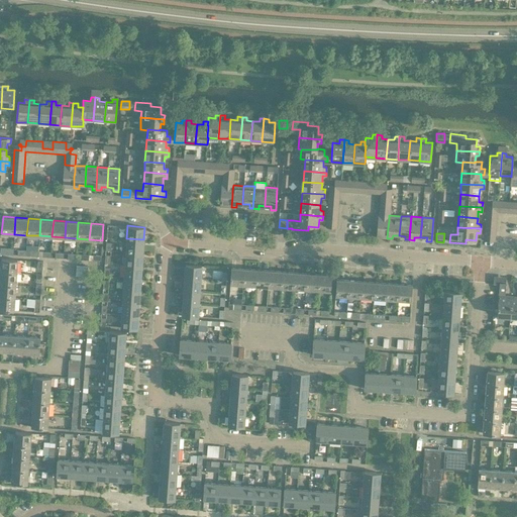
[(142,252),(143,239),(126,238),(126,250),(142,252)]
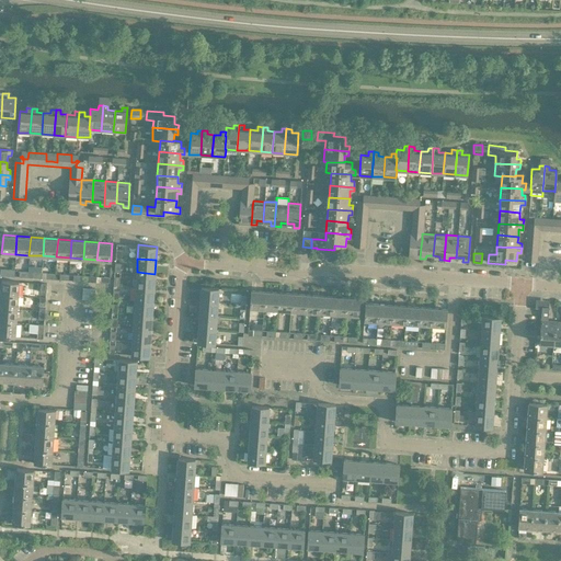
[(153,287),(155,274),(137,272),(136,286),(153,287)]
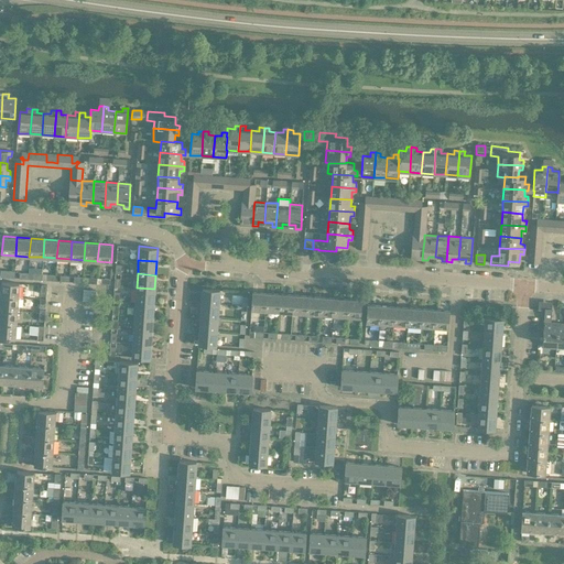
[(18,296),(19,283),(1,282),(0,295),(18,296)]
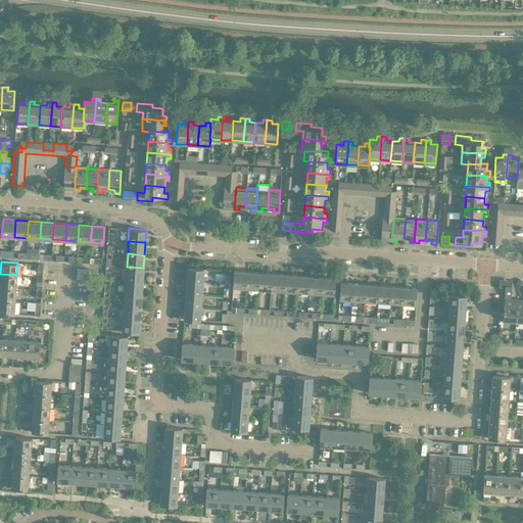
[(142,280),(143,268),(127,267),(126,279),(142,280)]
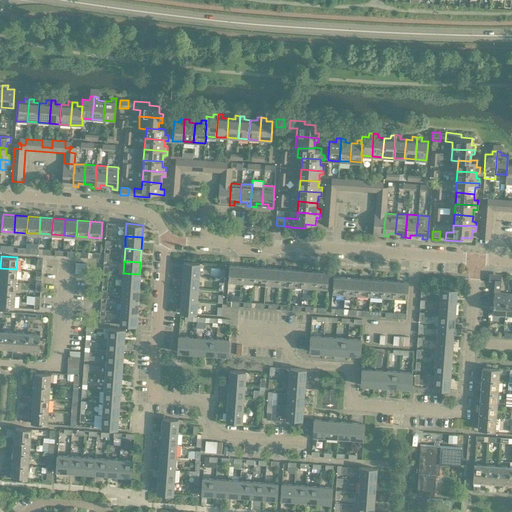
[(198,275),(199,263),(183,262),(183,274),(198,275)]
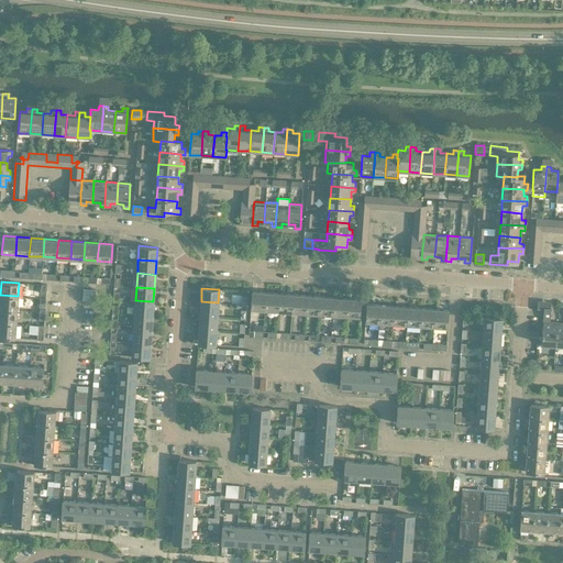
[(264,310),(266,291),(252,290),(251,309),(264,310)]
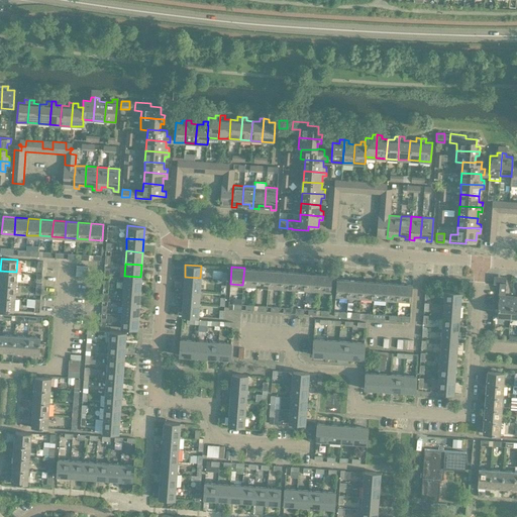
[(255,285),(256,269),(244,268),(242,285),(255,285)]
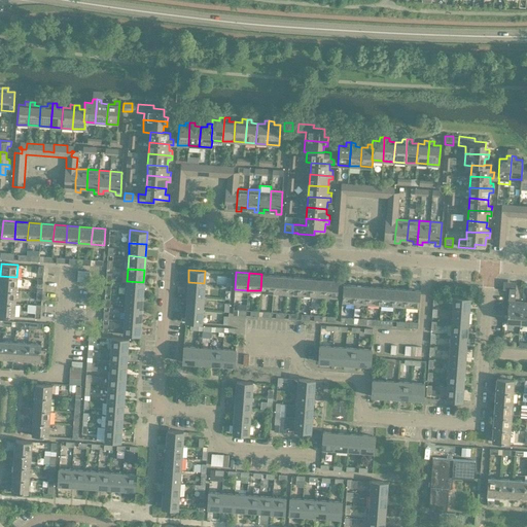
[(273,291),(274,275),(261,274),(260,290),(273,291)]
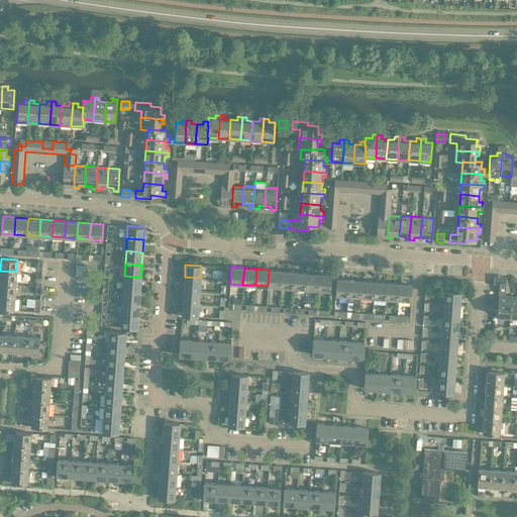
[(280,287),(282,271),(269,270),(268,286),(280,287)]
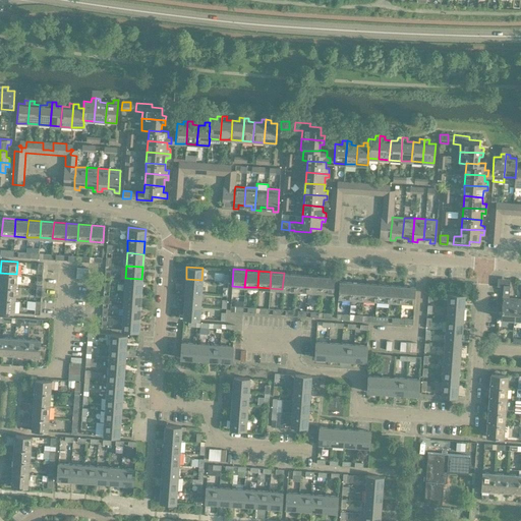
[(0,285),(15,287),(16,274),(0,273),(0,278),(0,285)]
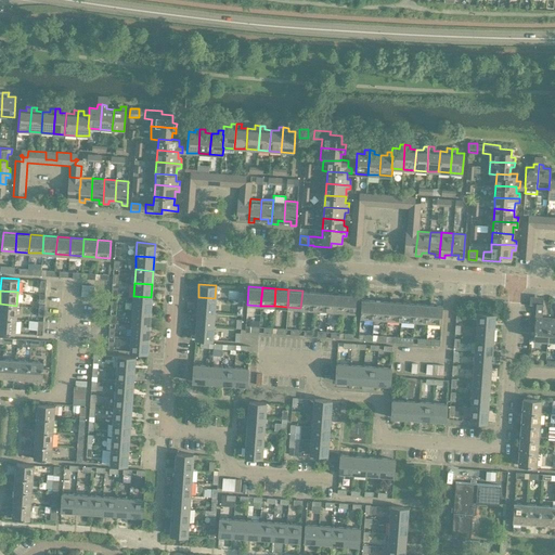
[(314,309),(315,292),(302,291),(300,308),(314,309)]
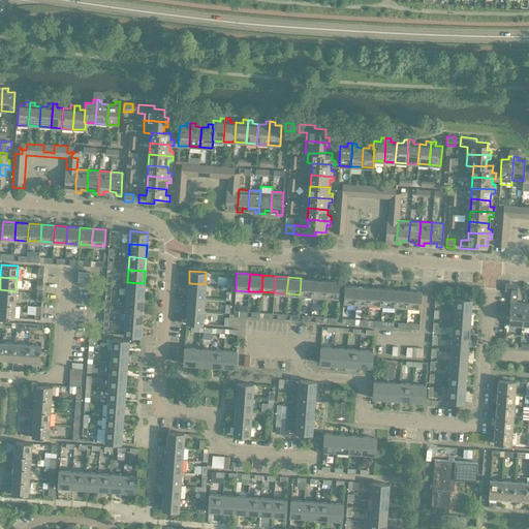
[(312,296),(314,279),(301,278),(300,294),(312,296)]
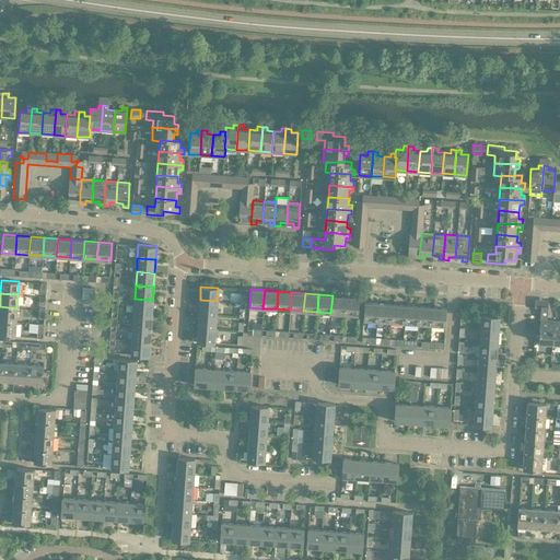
[(345,314),(346,296),(333,295),(330,313),(345,314)]
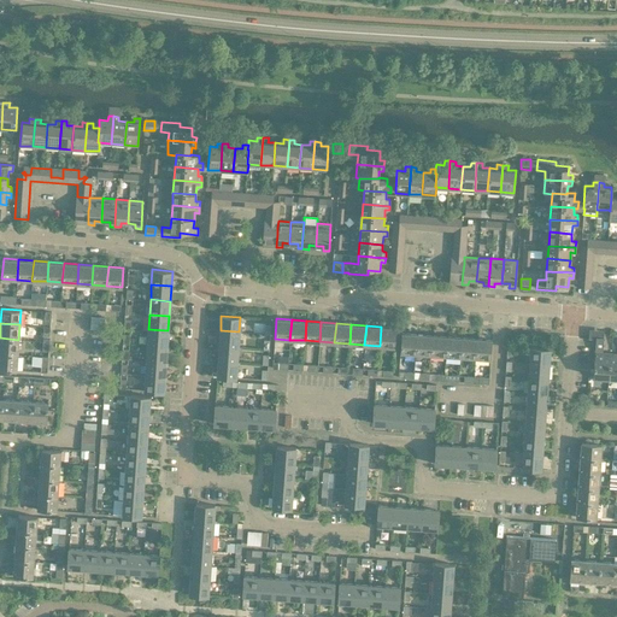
[(394,347),(395,328),(381,327),(380,346),(394,347)]
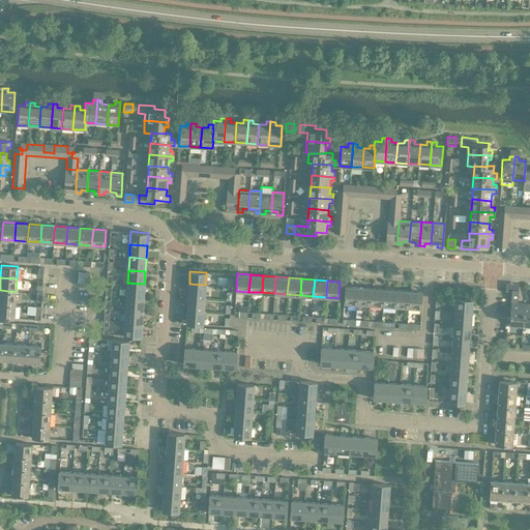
[(143,297),(144,284),(127,283),(126,296),(143,297)]
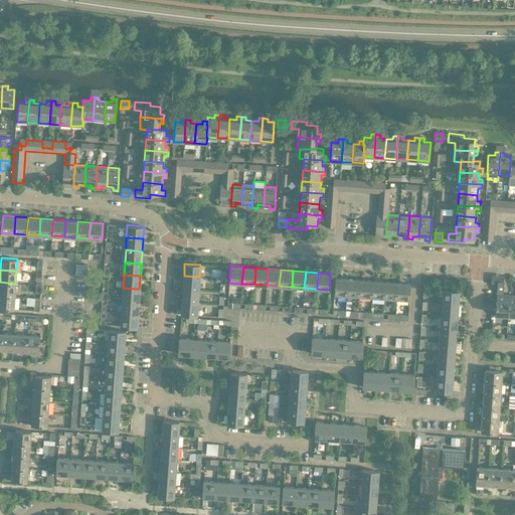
[(198,290),(199,277),(184,276),(183,289),(198,290)]
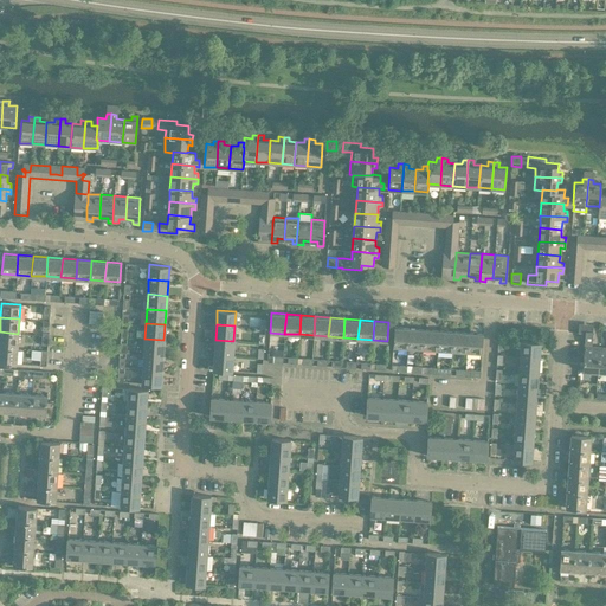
[(407,347),(410,328),(394,327),(393,346),(407,347)]
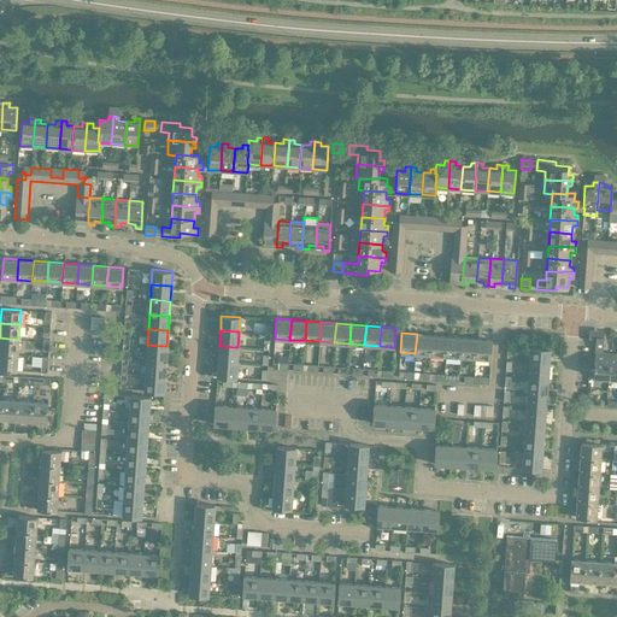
[(430,354),(432,335),(417,334),(415,353),(430,354)]
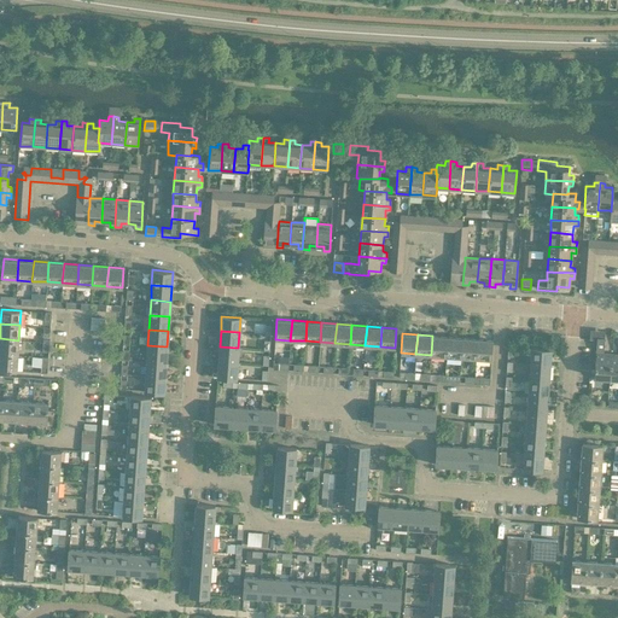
[(445,356),(448,337),(432,336),(431,355),(445,356)]
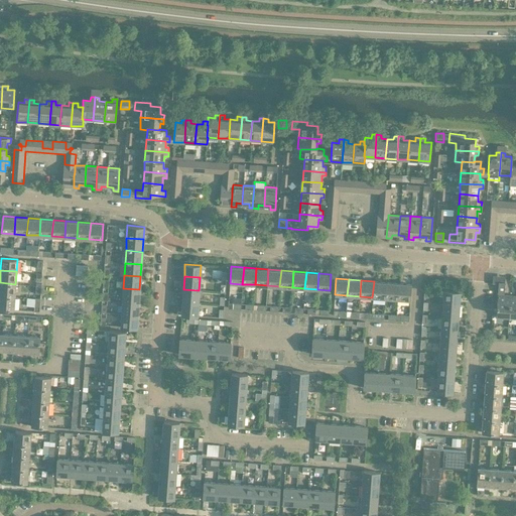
[(385,298),(386,282),(374,281),(372,297),(385,298)]
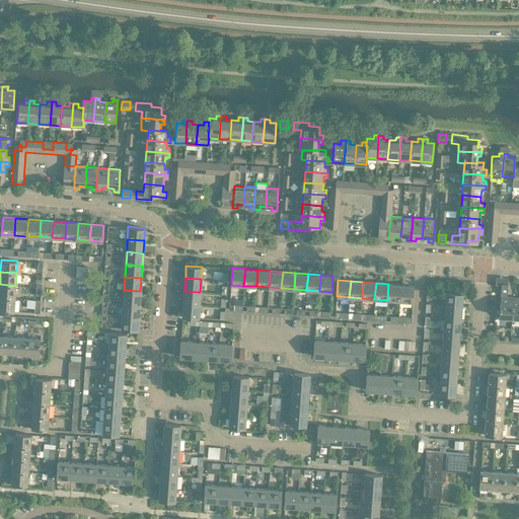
[(506,297),(507,284),(501,283),(501,285),(501,291),(499,316),(499,320),(512,321),(512,317),(513,297),(506,297)]
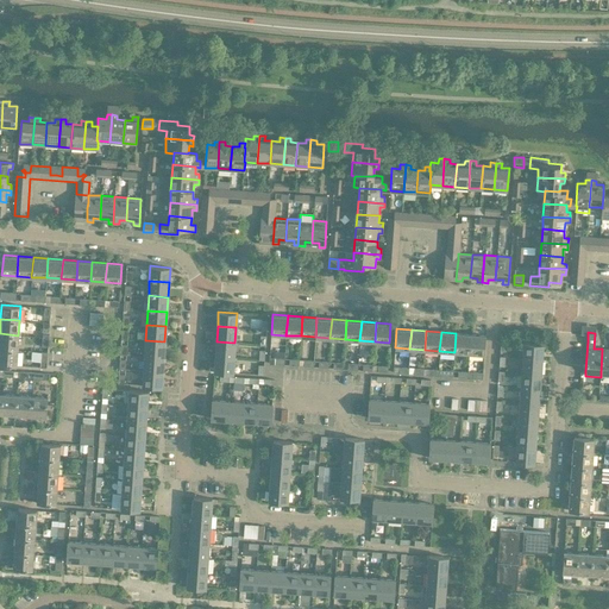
[(0,349),(18,351),(18,336),(0,333),(0,349)]
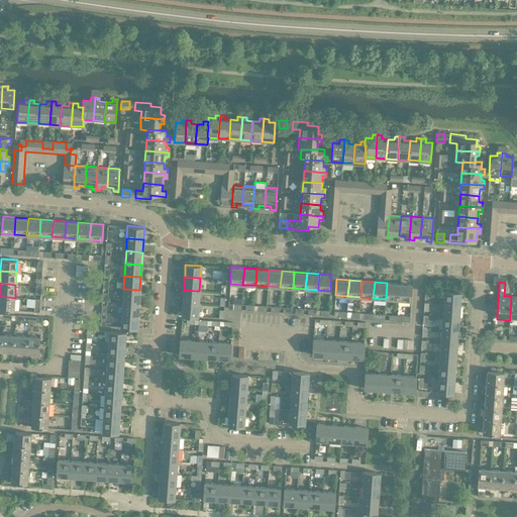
[(398,300),(399,283),(387,283),(386,299),(398,300)]
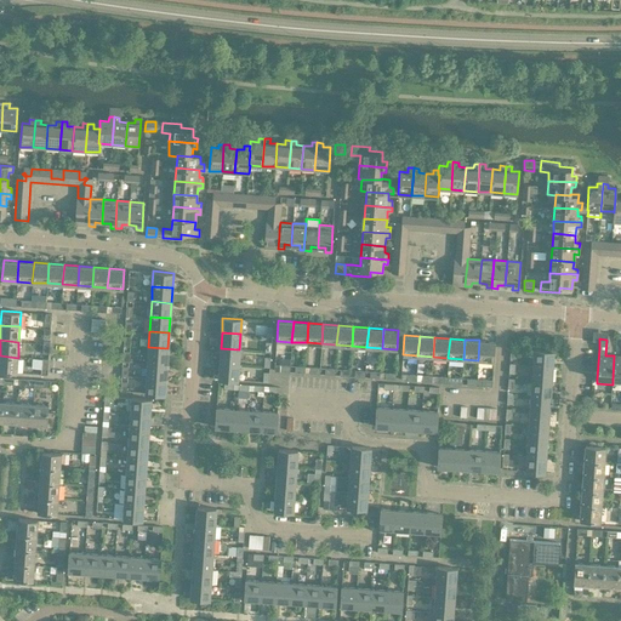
[(494,362),(495,341),(479,340),(478,360),(494,362)]
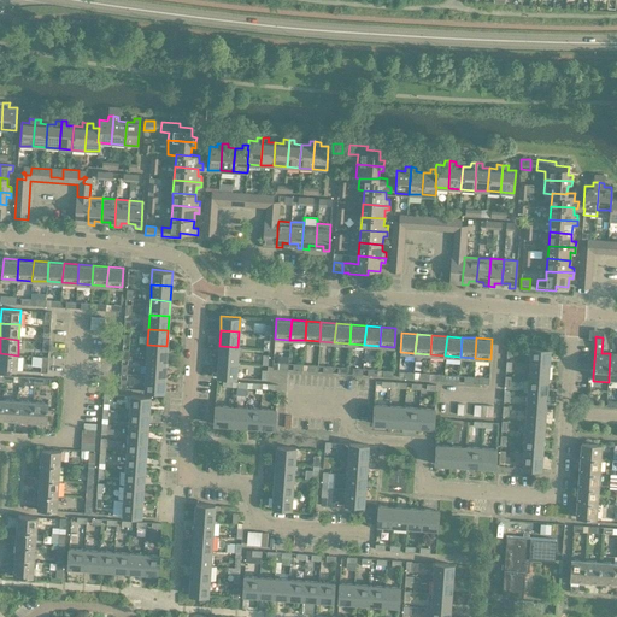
[(165,360),(166,346),(147,345),(146,359),(165,360)]
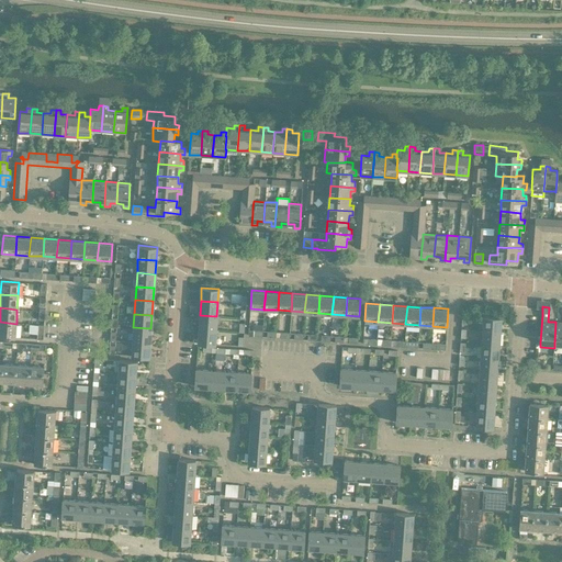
[(215,329),(216,316),(200,315),(199,328),(215,329)]
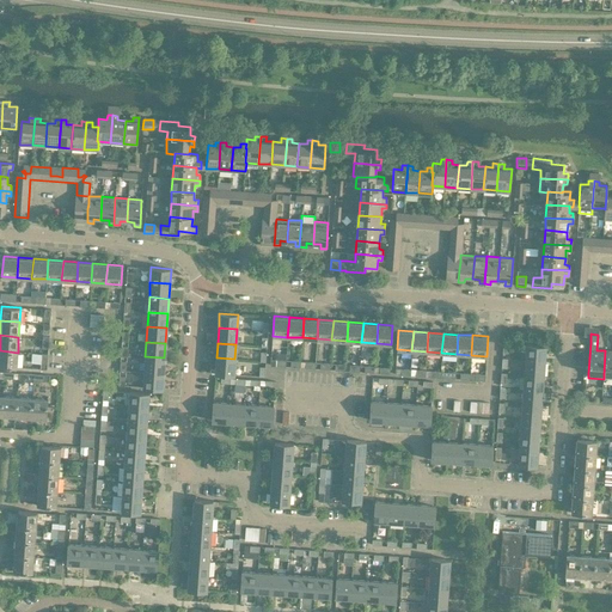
[(544,361),(545,346),(526,344),(526,359),(544,361)]
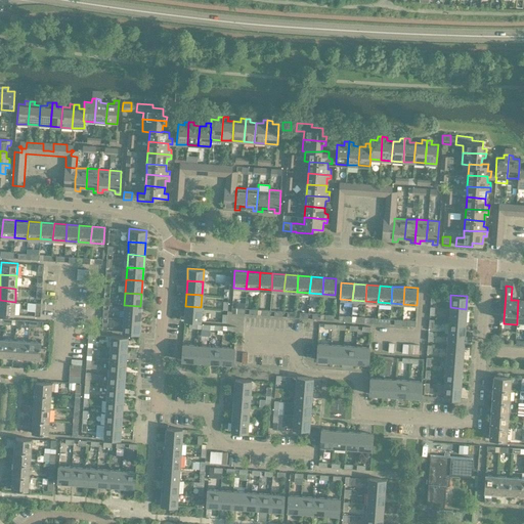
[(0,313),(14,314),(15,302),(0,300),(0,313)]
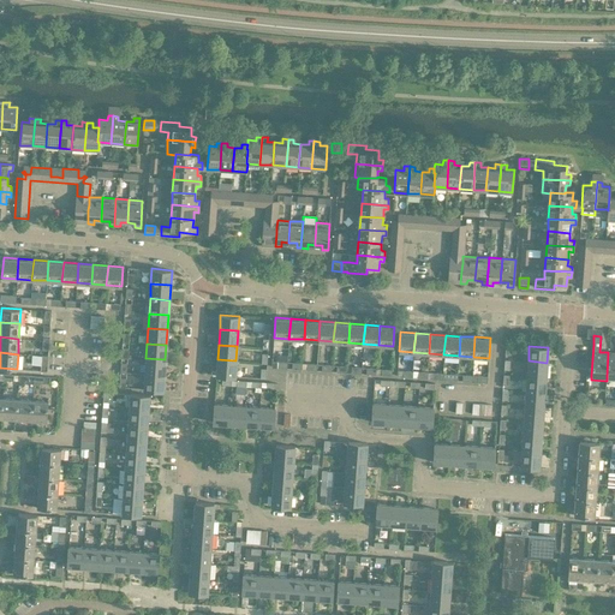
[(165,375),(165,359),(145,358),(144,372),(165,375)]
